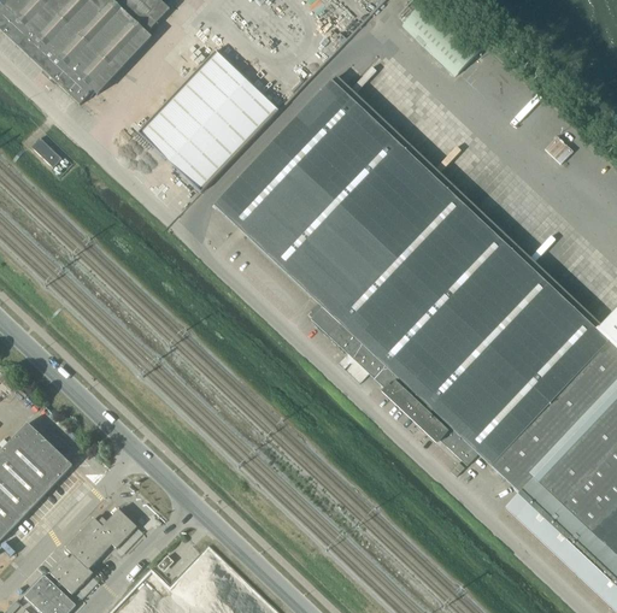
[(0,0),(1,3),(0,4),(0,28),(80,104),(93,89),(98,93),(151,36),(154,31),(151,28),(169,7),(160,0),(0,0)]
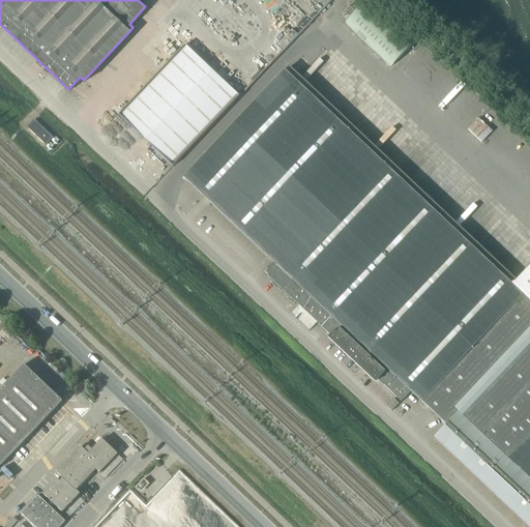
[(364,0),(345,21),(390,64),(415,39),(375,0),(364,0)]
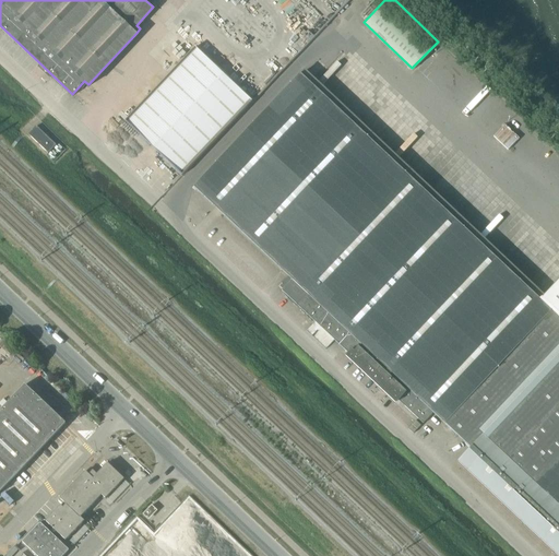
[(125,119),(181,173),(252,98),(194,45),(125,119)]
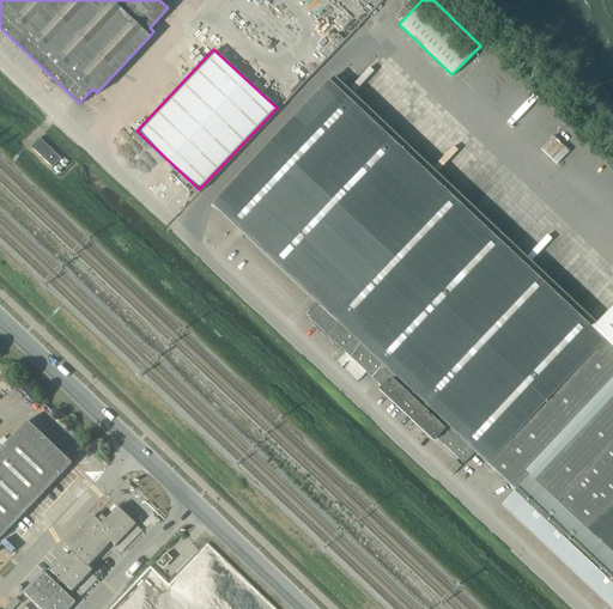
[(612,304),(595,324),(332,77),(213,202),(316,300),(320,304),(310,314),(309,316),(345,349),(366,370),(382,384),(378,388),(410,418),(434,439),(437,436),(463,462),(475,450),(516,488),(502,503),(612,607),(612,304)]
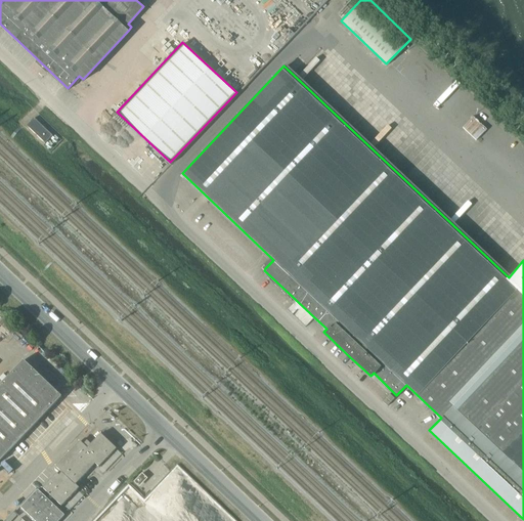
[(27,124),(45,141),(52,134),(34,116),(27,124)]
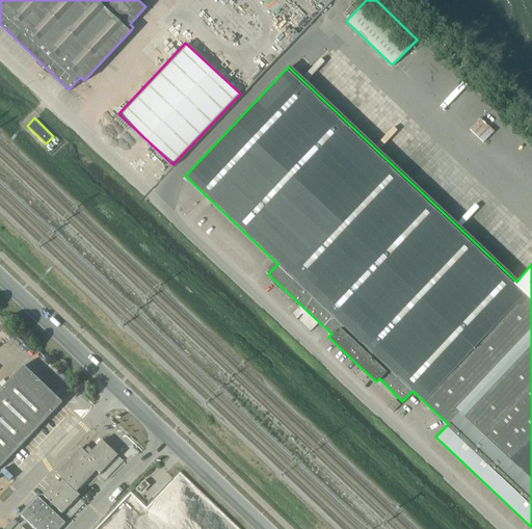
[(266,269),(269,272),(277,264),(274,261),(266,269)]
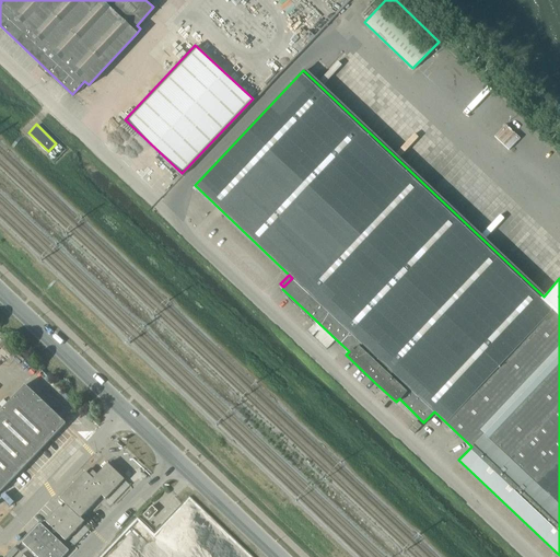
[(306,329),(326,347),(335,338),(315,320),(306,329)]
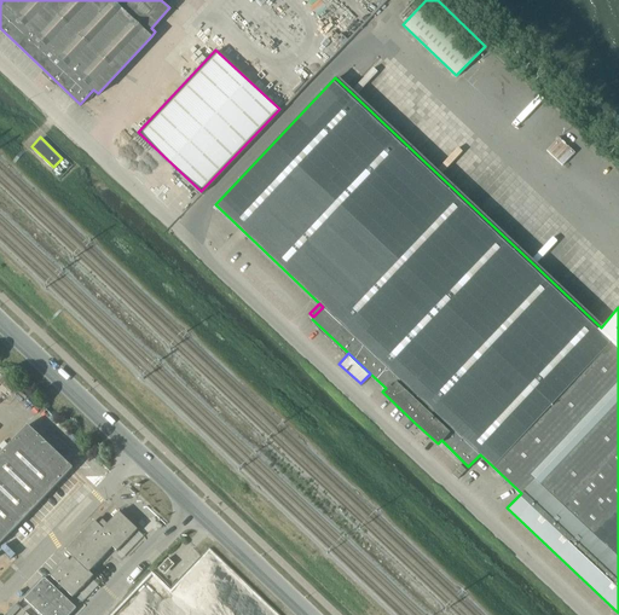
[(16,384),(4,373),(0,376),(0,381),(10,390),(16,384)]
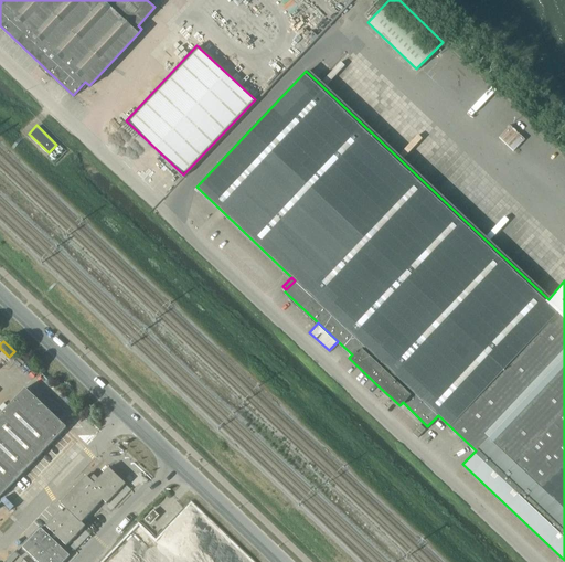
[(0,412),(0,494),(66,425),(46,406),(51,402),(38,389),(33,394),(25,386),(0,412)]
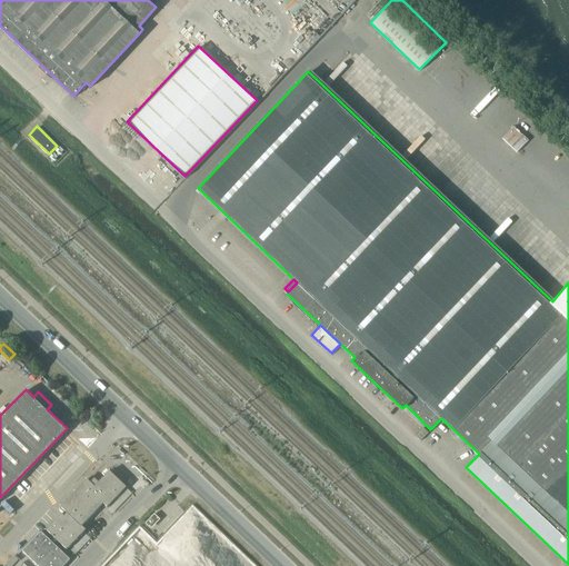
[(415,434),(420,438),(428,430),(422,426),(415,434)]
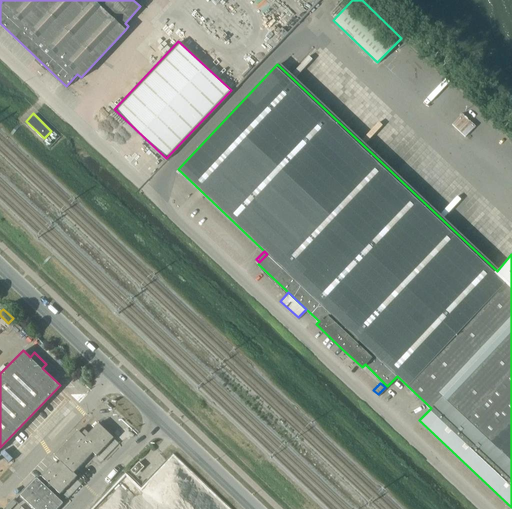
[(54,454),(60,460),(57,463),(55,460),(41,475),(60,492),(77,475),(73,471),(93,451),(96,454),(113,436),(98,422),(89,432),(85,428),(81,432),(78,429),(54,454)]
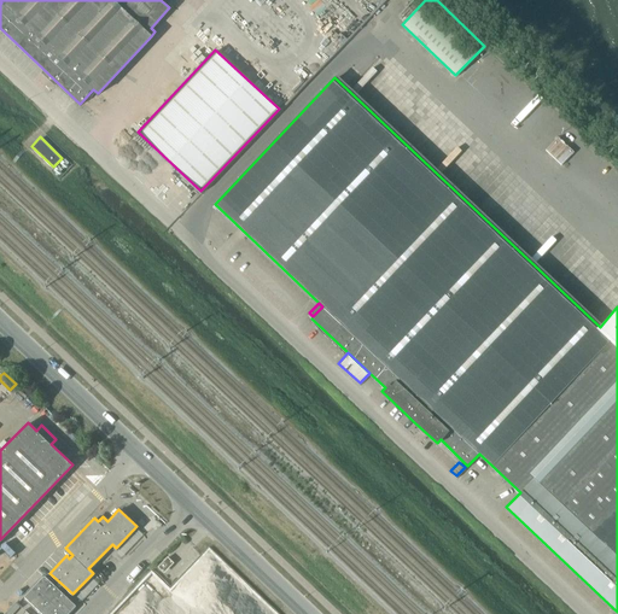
[(158,565),(162,569),(172,559),(168,555),(158,565)]
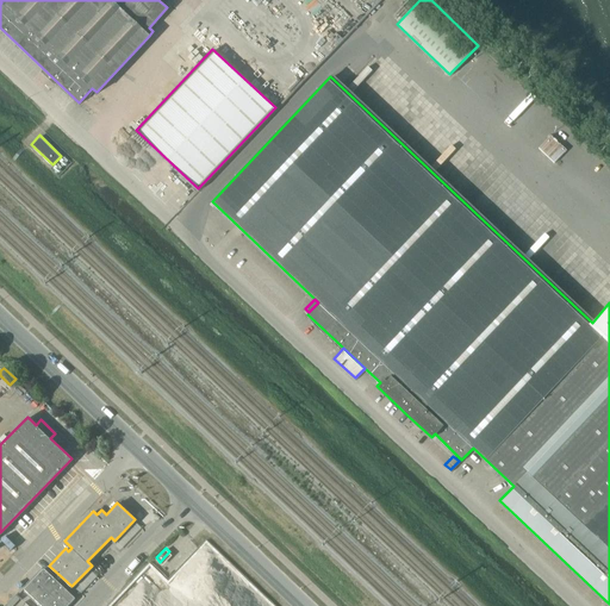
[(24,588),(42,605),(66,605),(75,597),(43,567),(24,588)]
